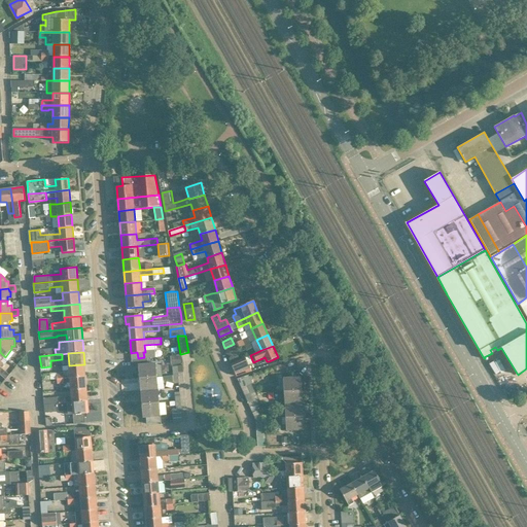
[(138,358),(140,378),(157,377),(155,363),(150,363),(149,358),(144,358),(144,357),(138,358)]
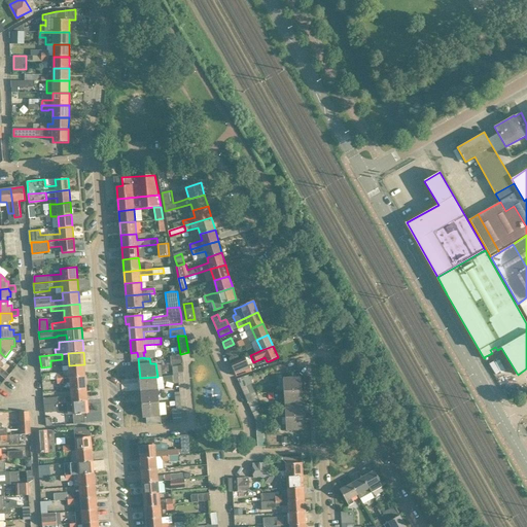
[(241,360),(232,364),(237,376),(251,371),(248,364),(246,357),(241,360)]
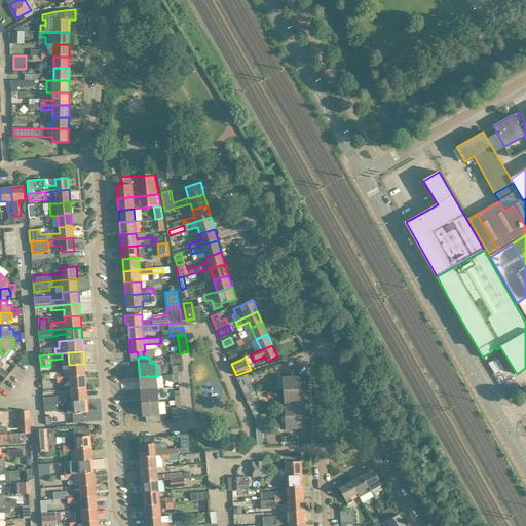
[(85,375),(84,364),(69,365),(70,377),(85,375)]
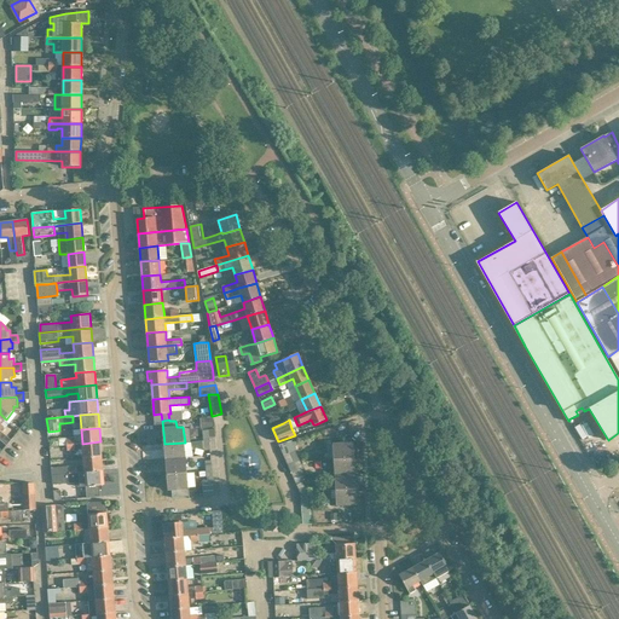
[(209,438),(215,437),(215,429),(203,431),(203,440),(209,439),(209,438)]
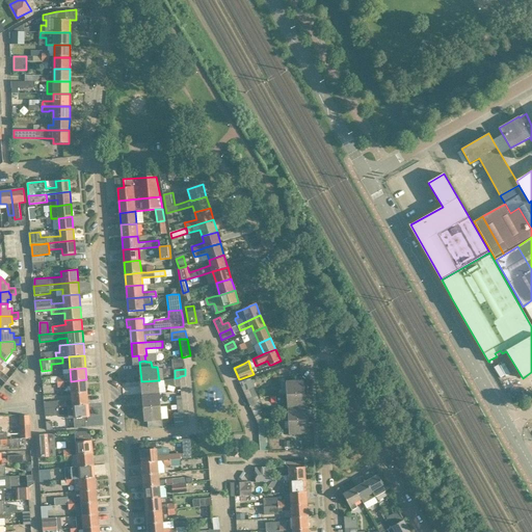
[(5,374),(1,378),(6,382),(10,377),(5,374)]
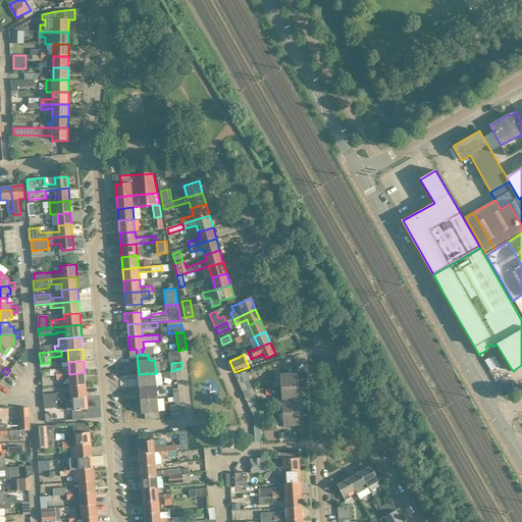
[(249,371),(236,375),(239,383),(249,379),(251,378),(249,371)]
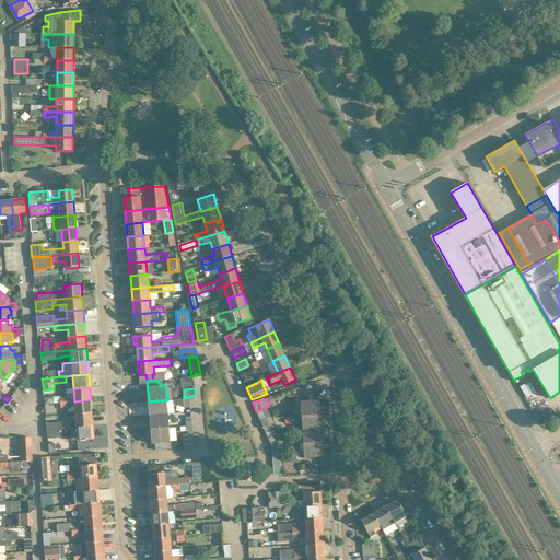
[(91,399),(74,401),(74,407),(76,413),(92,412),(91,399)]
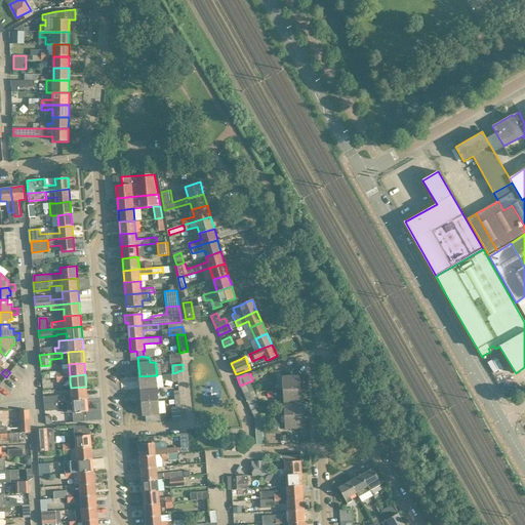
[(139,376),(140,390),(158,388),(157,375),(139,376)]
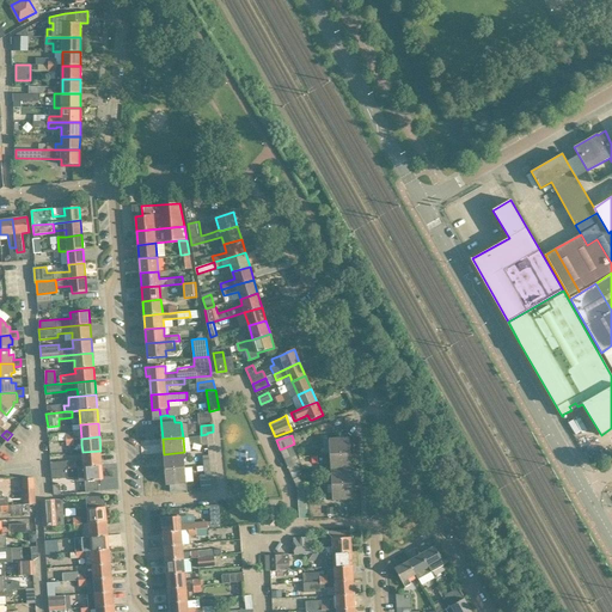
[(349,438),(337,439),(329,439),(330,454),(350,453),(349,438)]
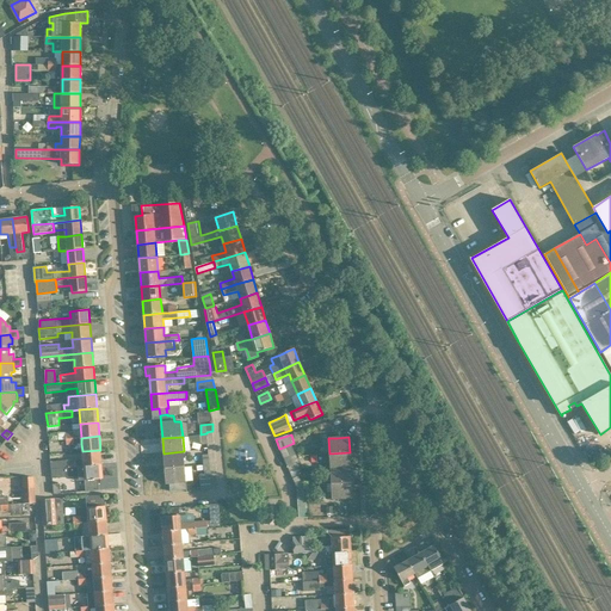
[(100,450),(82,451),(82,460),(68,461),(68,460),(50,462),(51,469),(102,464),(100,450)]
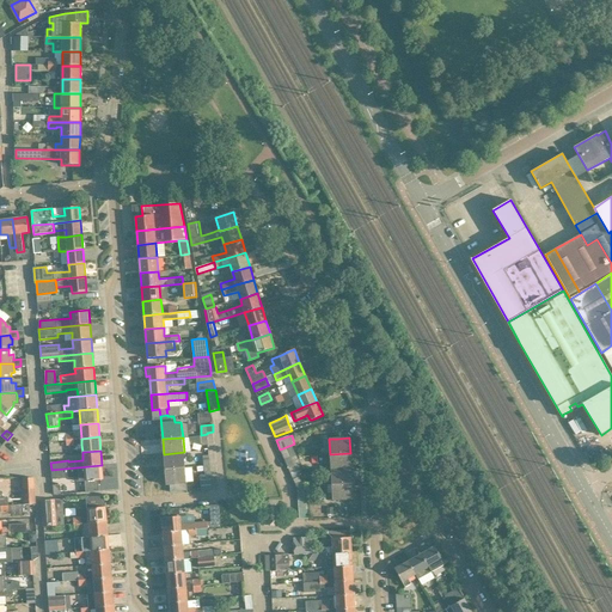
[(164,454),(165,470),(185,467),(184,452),(164,454)]
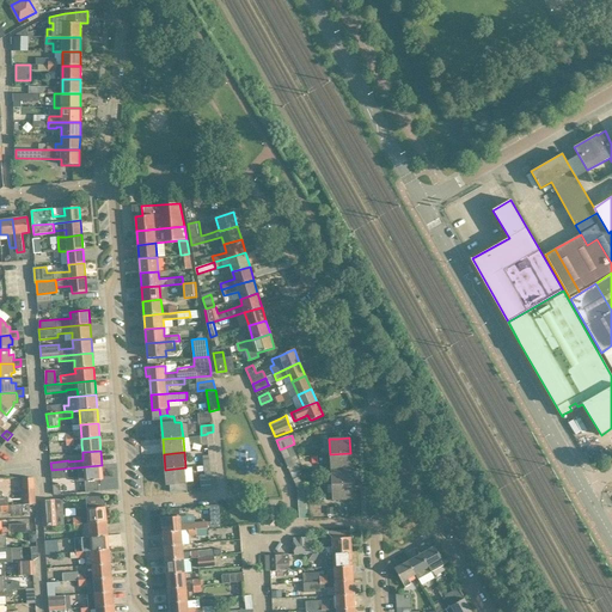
[(350,453),(330,454),(324,454),(324,463),(330,463),(331,470),(352,469),(350,453)]
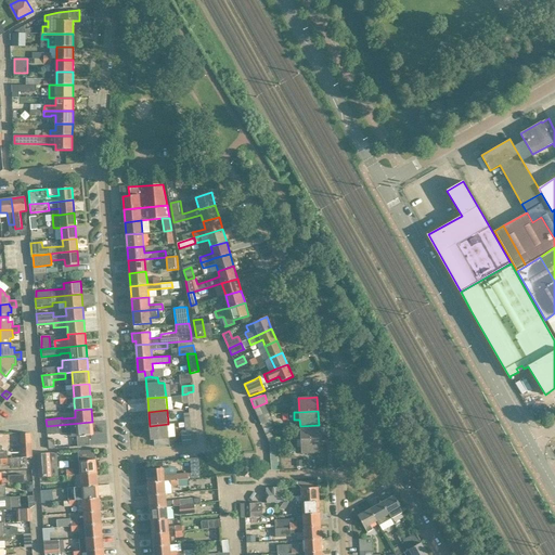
[(271,421),(269,414),(265,414),(258,416),(261,425),(271,421)]
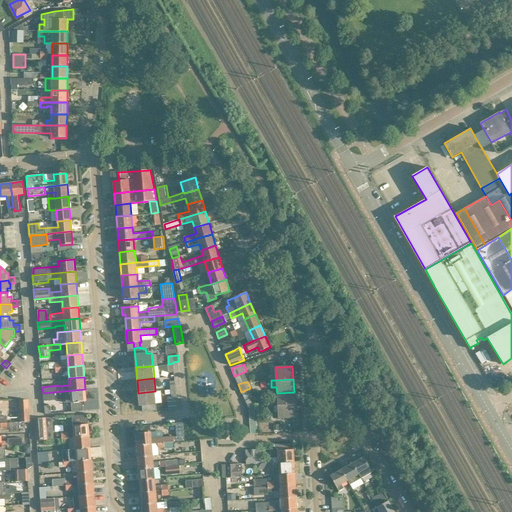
[(85,389),(43,393),(44,401),(61,399),(62,401),(65,403),(71,402),(72,412),(83,411),(82,401),(86,401),(85,389)]
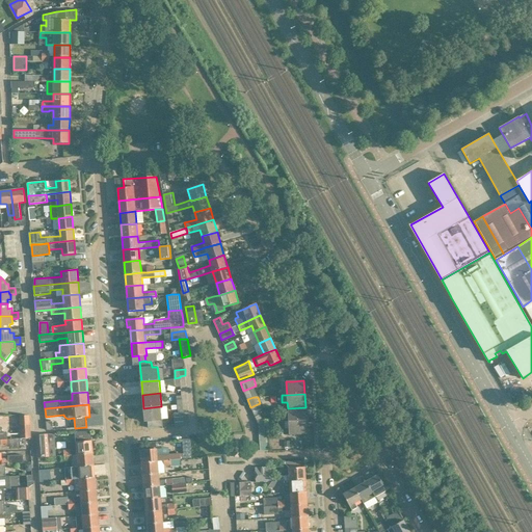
[(161,406),(143,408),(144,421),(148,421),(149,428),(163,426),(162,420),(161,409),(161,406)]
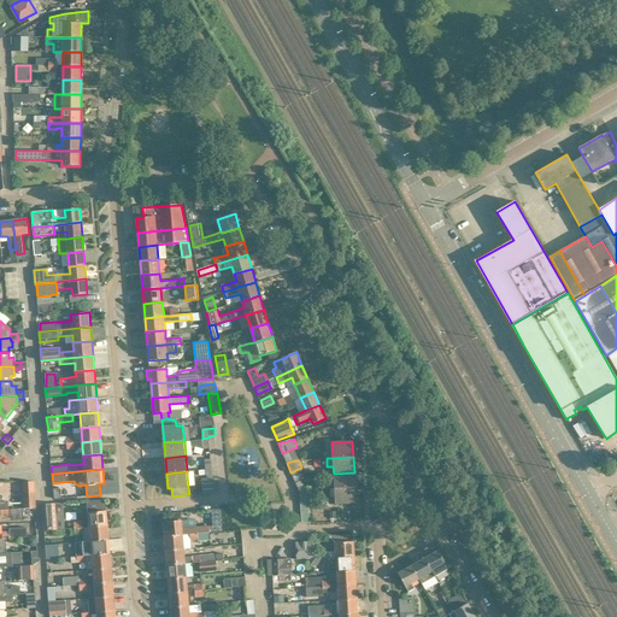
[(356,487),(354,472),(334,474),(334,488),(356,487)]
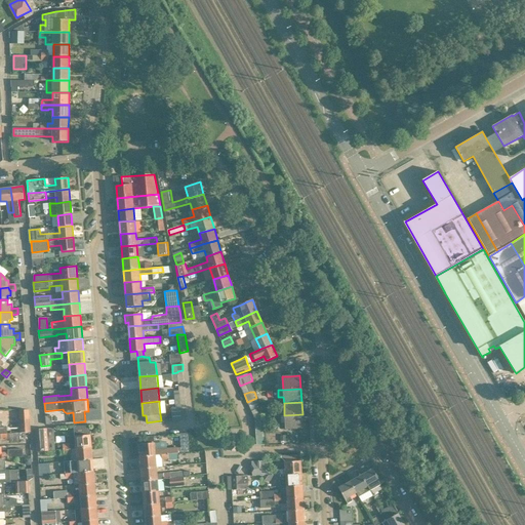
[(256,409),(251,411),(255,419),(260,417),(256,409)]
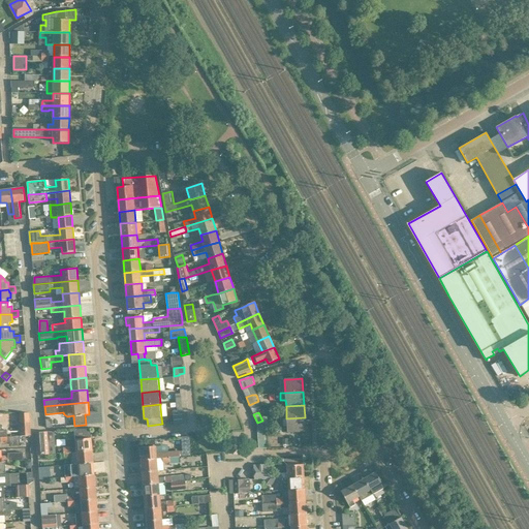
[(30,435),(29,413),(20,413),(21,436),(30,435)]
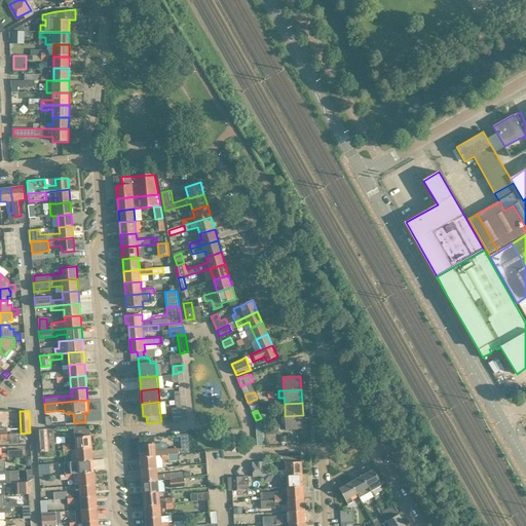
[(282,423),(286,423),(286,429),(303,428),(303,415),(285,416),(280,417),(282,423)]
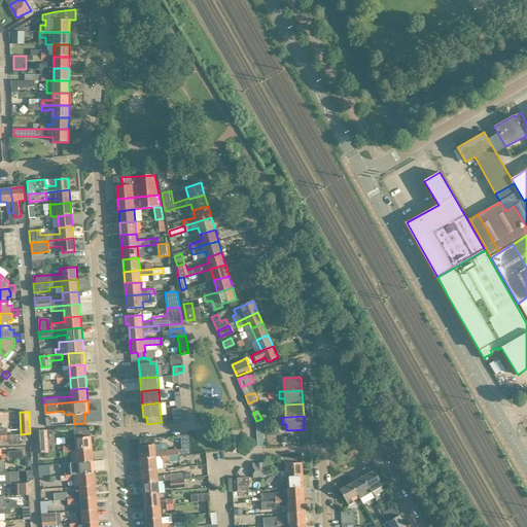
[(70,451),(76,450),(92,449),(91,436),(90,427),(83,427),(82,427),(76,428),(74,428),(75,437),(69,438),(70,445),(63,446),(63,451),(70,451)]
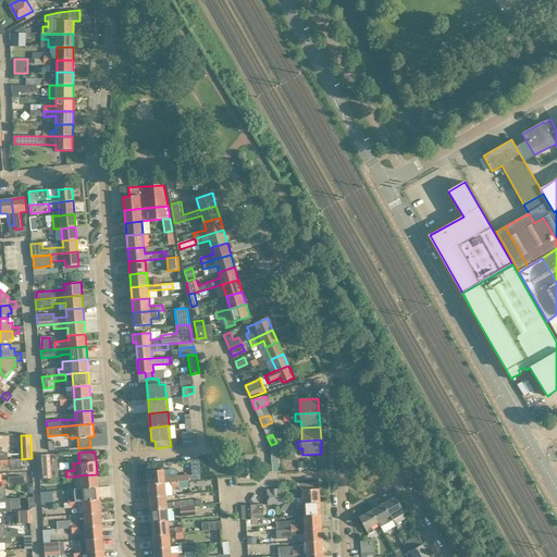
[(46,455),(39,456),(41,480),(52,479),(59,478),(58,463),(51,465),(51,455),(49,455),(46,455)]
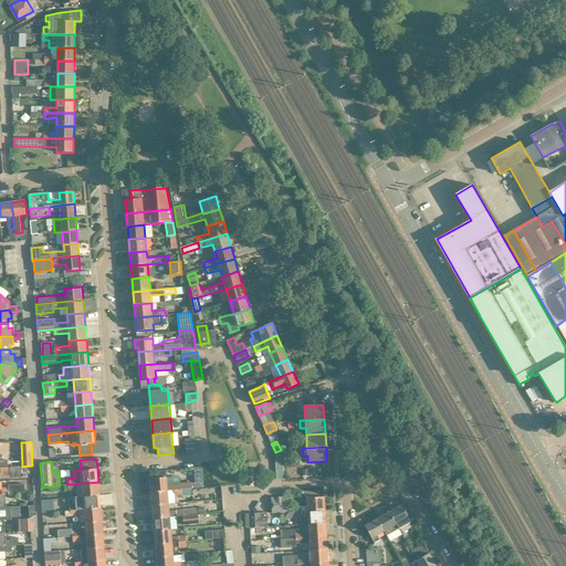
[(21,467),(8,468),(0,468),(1,473),(11,473),(11,475),(22,474),(21,467)]
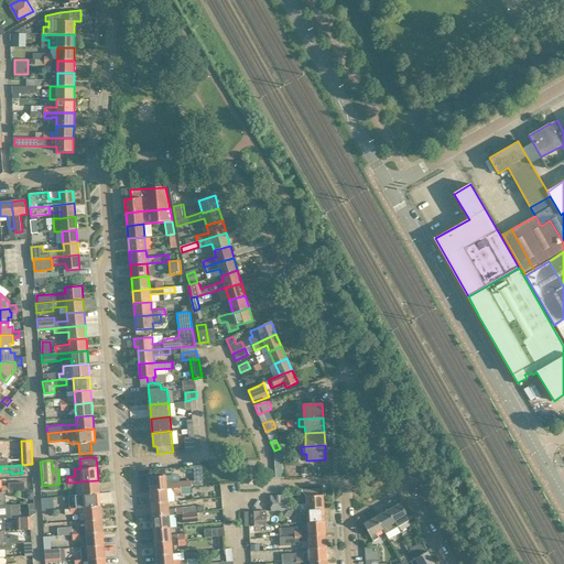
[(194,480),(187,481),(166,484),(165,468),(156,469),(156,476),(149,477),(150,490),(167,489),(174,488),(192,487),(204,486),(202,465),(193,466),(194,480)]
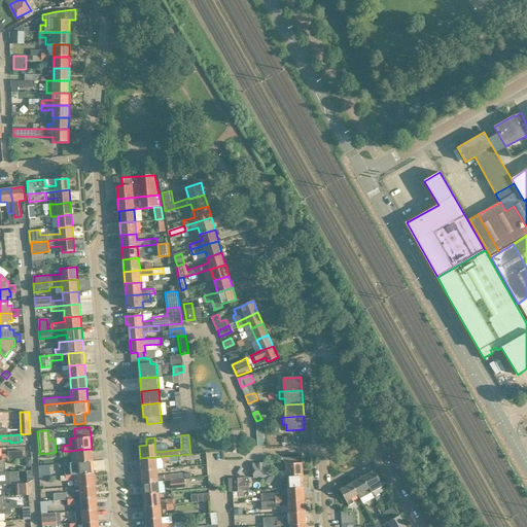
[(76,450),(77,462),(93,461),(92,449),(76,450)]
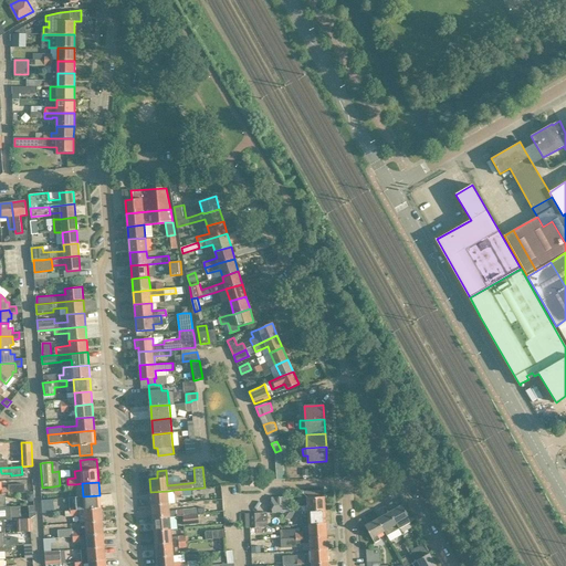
[(1,488),(2,494),(6,494),(25,493),(24,484),(9,484),(9,488),(1,488)]
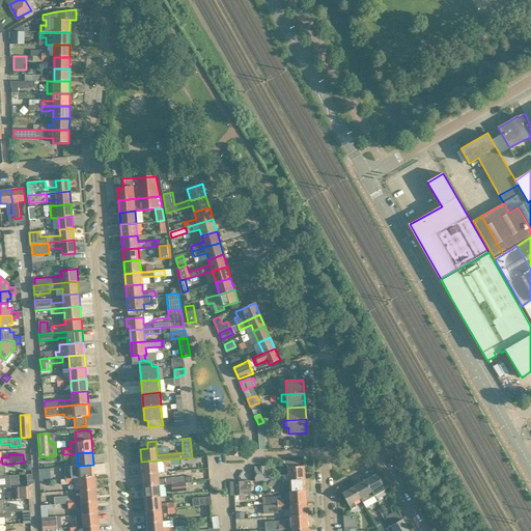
[(142,474),(159,473),(158,460),(141,462),(142,474)]
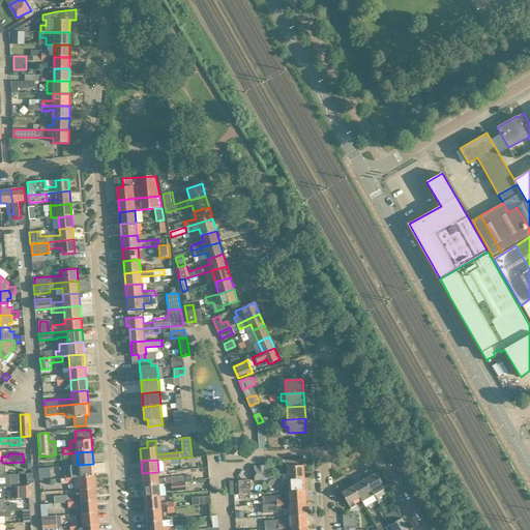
[(283,478),(275,478),(275,479),(304,477),(303,465),(302,465),(299,466),(299,462),(292,462),(288,462),(285,462),(288,466),(289,473),(283,473),(283,478)]
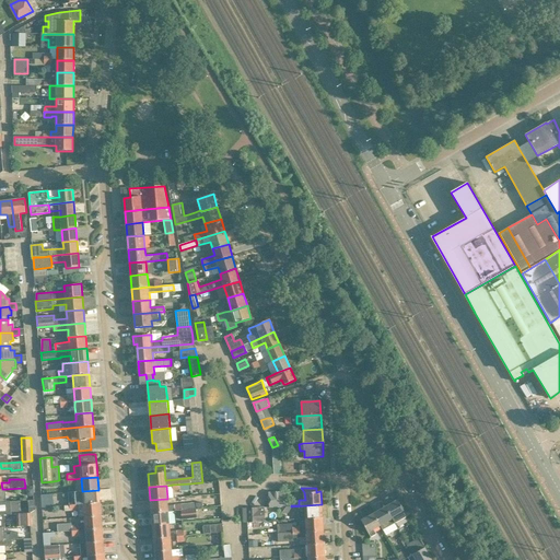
[(76,499),(69,499),(70,505),(77,504),(83,504),(100,502),(98,490),(82,491),(76,492),(76,499)]
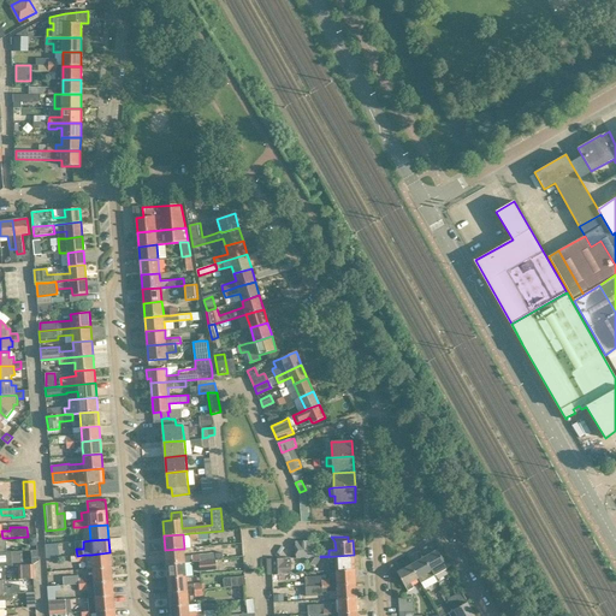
[(312,540),(295,542),(296,558),(313,557),(312,540)]
